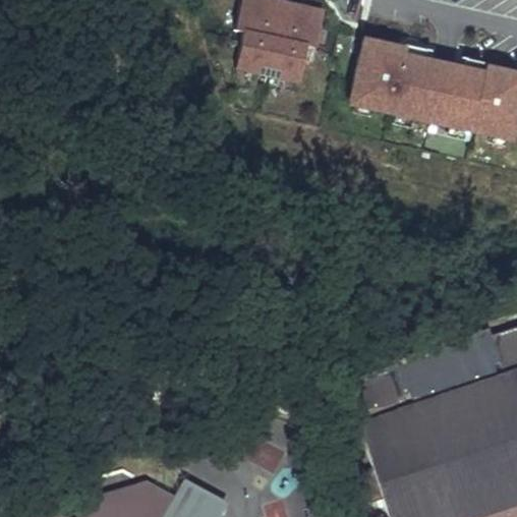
[(241,0),(236,29),(244,30),(237,65),(300,79),(307,44),(316,46),(324,9),(292,2),(285,32),(273,29),(279,0),(241,0)]
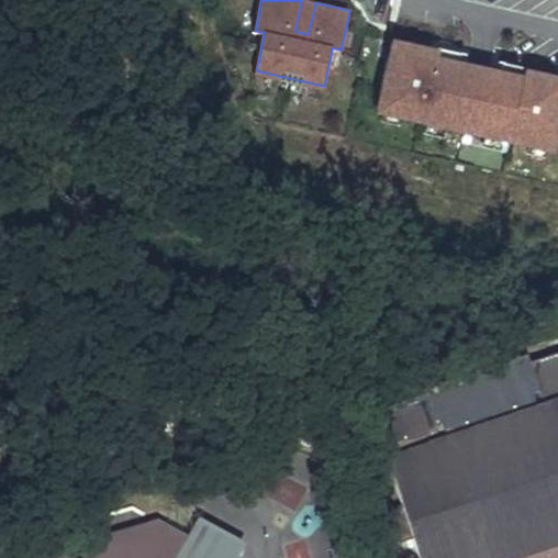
[(315,2),(305,0),(301,0),(294,31),(308,34),(315,2)]
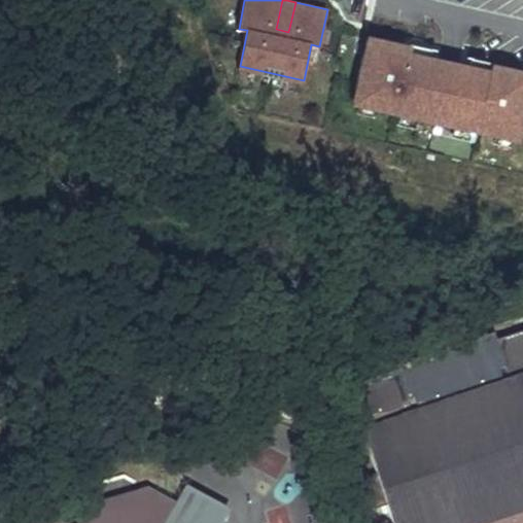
[(355,100),(360,101),(379,105),(395,109),(395,111),(401,113),(419,116),(455,125),(474,129),(479,130),(480,128),(496,132),(515,135),(520,137),(522,126),(522,70),(492,64),(491,70),(468,66),(431,58),(410,53),(411,46),(370,37),(355,100)]
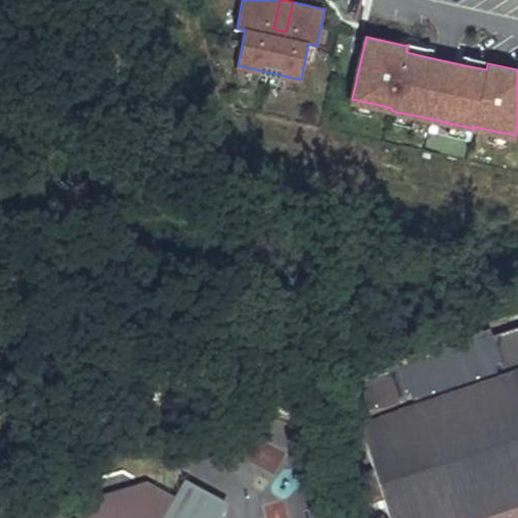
[(406,52),(427,57),(429,47),(408,42),(407,46),(406,52)]
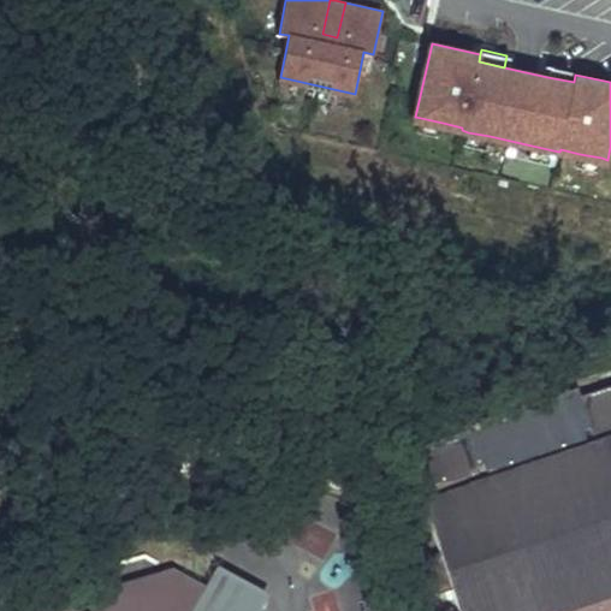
[(574,82),(575,75),(576,71),(551,65),(547,77),(574,82)]
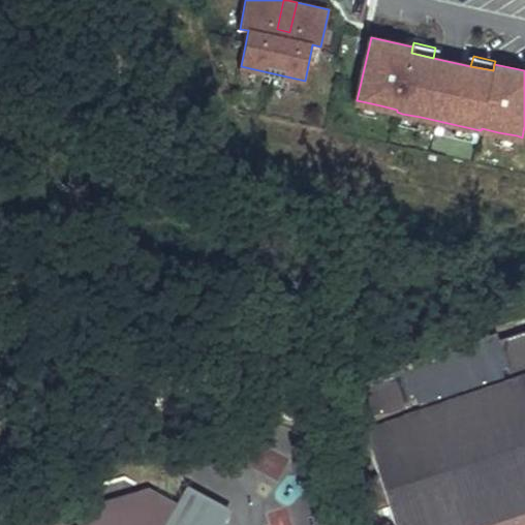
[(380,105),(362,101),(360,112),(377,116),(380,105)]
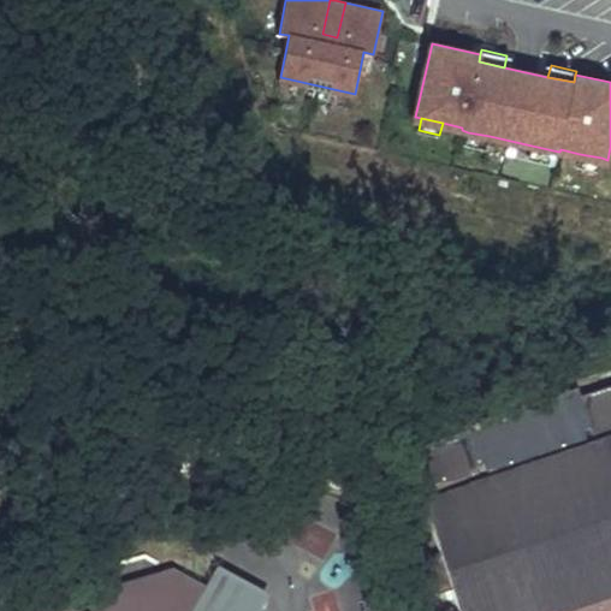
[(490,136),(468,132),(466,143),(487,148),(490,136)]
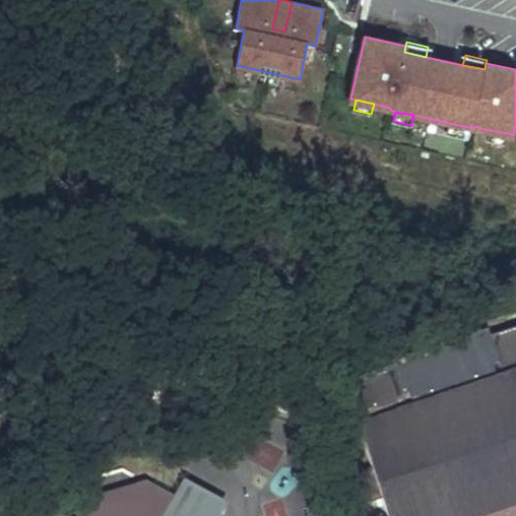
[(467,127),(449,123),(447,133),(465,137),(467,127)]
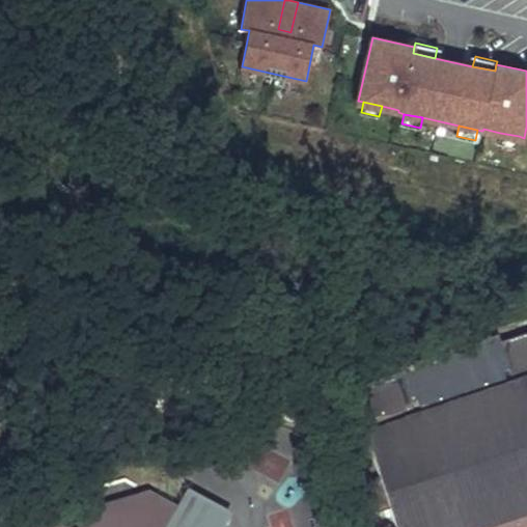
[(519,136),(500,133),(498,142),(517,146),(519,136)]
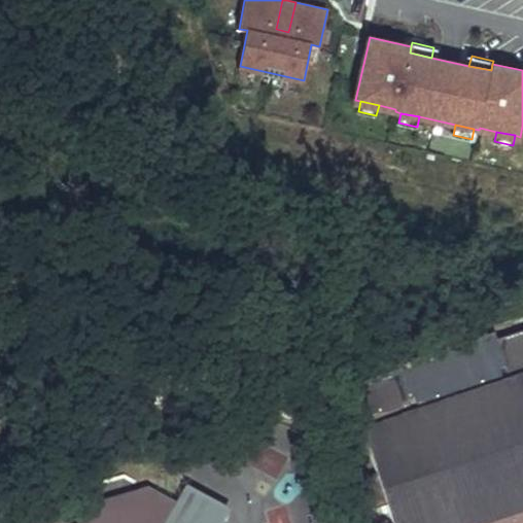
[(417,405),(406,368),(364,381),(378,418),(362,422),(379,472),(364,477),(375,508),(391,501),(396,522),(522,522),(522,327),(502,335),(514,373),(417,405)]
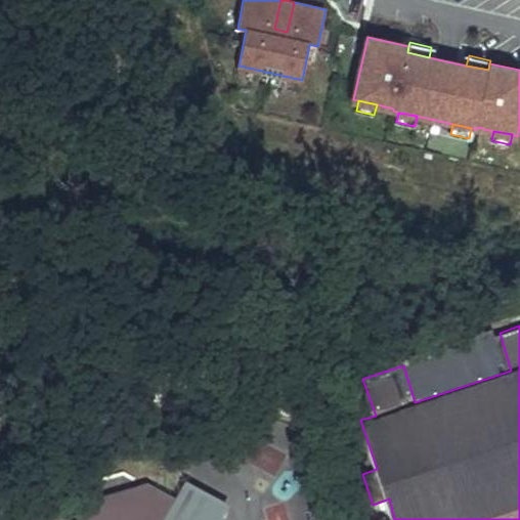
[(274,472),(294,456),(285,444),(265,461),(274,472)]
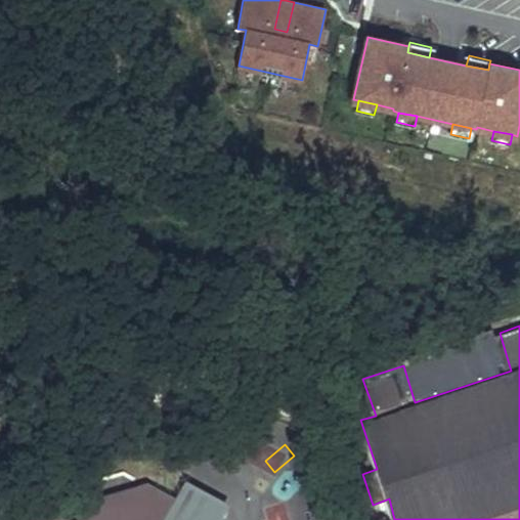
[(164,519),(177,496),(149,481),(92,497),(81,519),(77,519),(71,519),(51,509),(13,519),(164,519)]
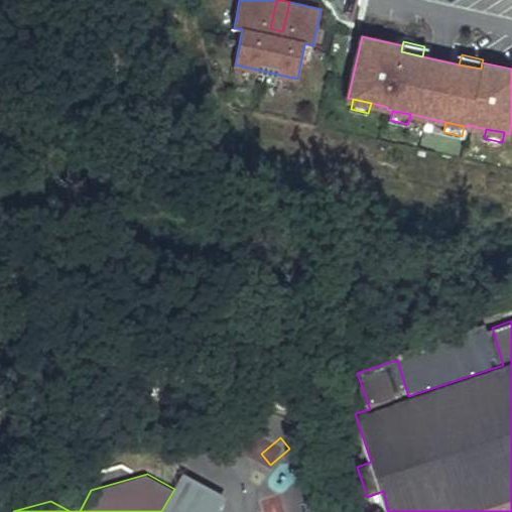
[(321,511),(312,482),(259,496),(263,511),(321,511)]
